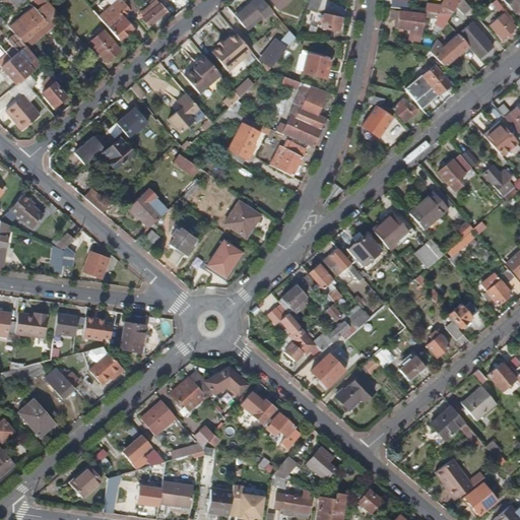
[(56,23),(52,18),(58,13),(46,0),(36,0),(48,13),(43,17),(35,7),(11,28),(23,43),(40,29),(44,34),(56,23)]
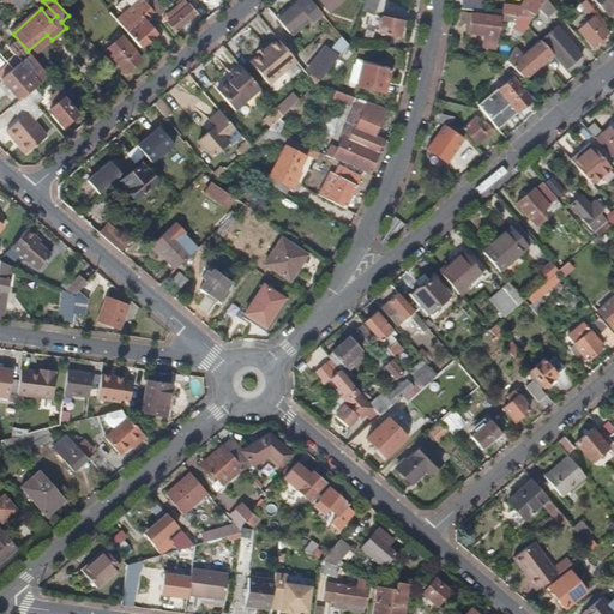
[(157,34),(149,24),(156,18),(154,16),(156,13),(146,2),(144,0),(139,0),(118,20),(142,48),(157,34)]
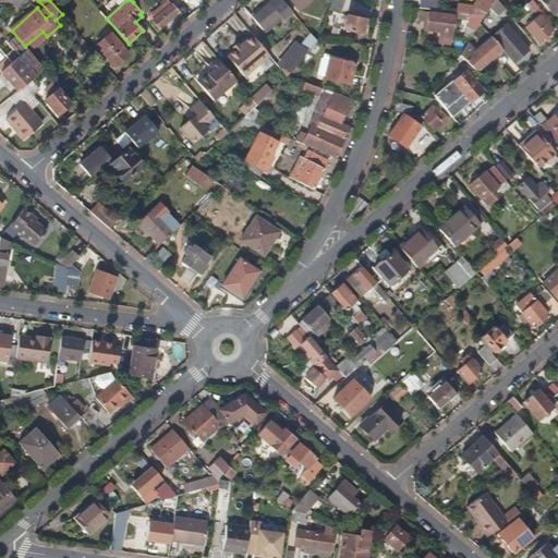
[(150,9),(145,2),(146,0),(135,0),(133,2),(142,12),(144,14),(150,9)]
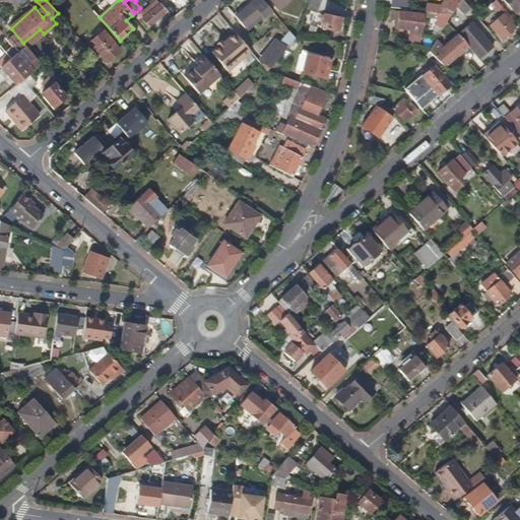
[(247,28),(262,15),(264,18),(272,11),(262,0),(255,7),(252,3),(236,16),(247,28)]
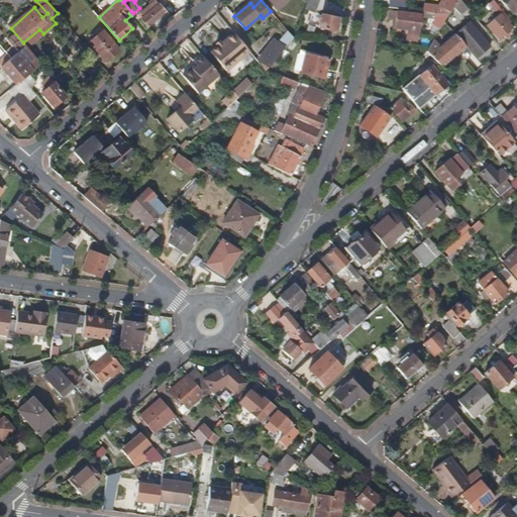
[(290,0),(268,0),(278,11),(290,0)]
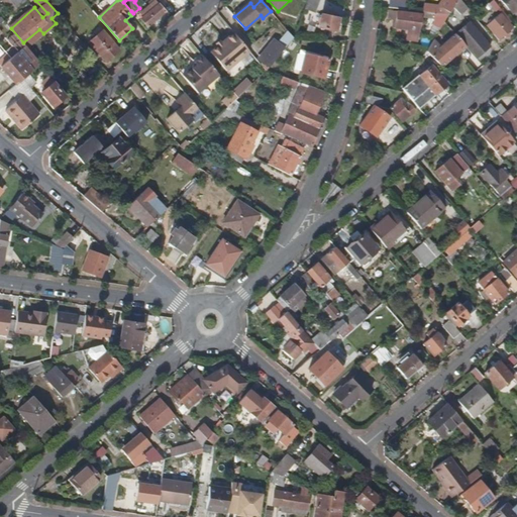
[(315,13),(319,0),(308,0),(305,9),(315,13)]
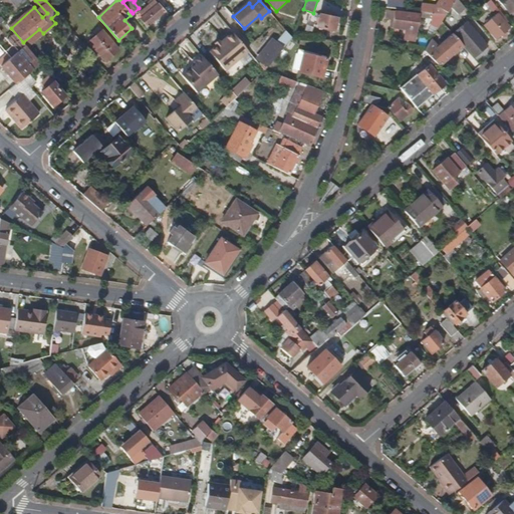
[(453,5),(455,0),(439,0),(436,6),(448,13),(449,11),(453,5)]
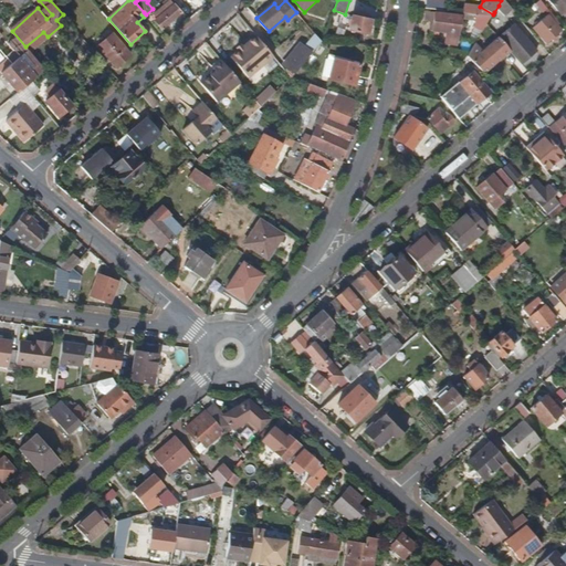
[(551,12),(541,0),(536,4),(544,14),(545,12),(547,14),(551,12)]
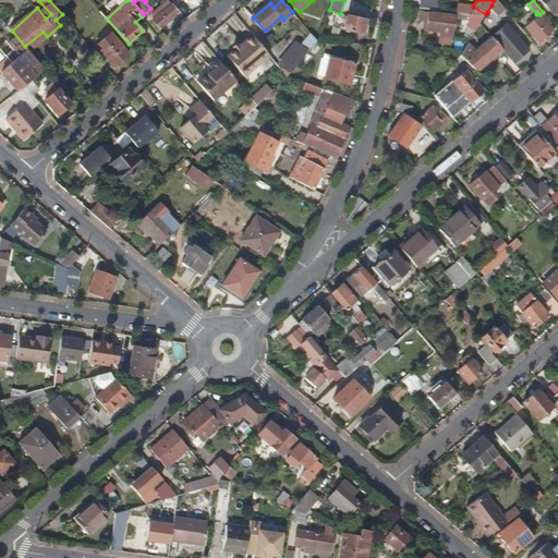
[(557,0),(542,0),(552,11),(557,5),(557,0)]
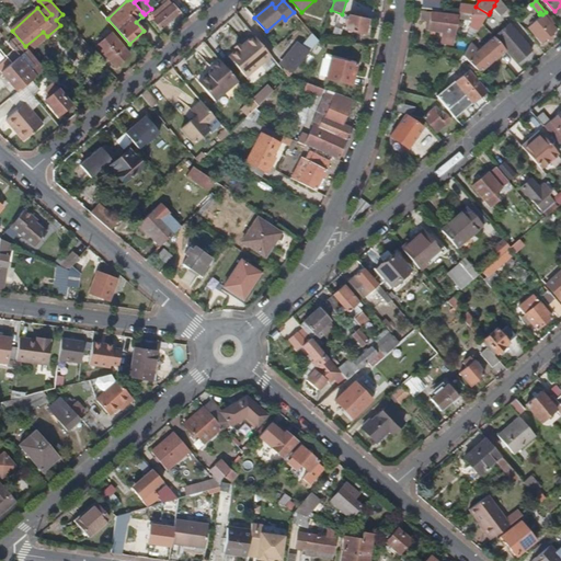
[(161,29),(180,13),(170,1),(162,7),(163,9),(165,11),(159,15),(153,20),(161,29)]
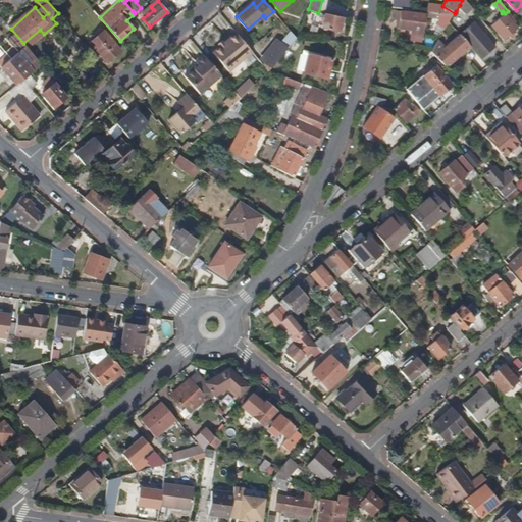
[(466,18),(471,12),(460,5),(456,11),(466,18)]
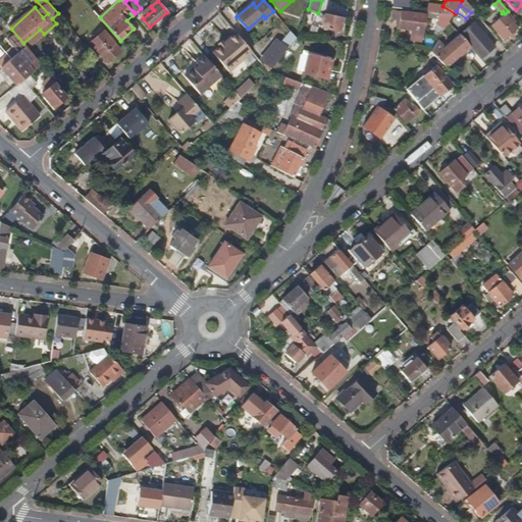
[(421,43),(427,12),(416,11),(416,14),(402,12),(399,29),(412,31),(410,41),(421,43)]
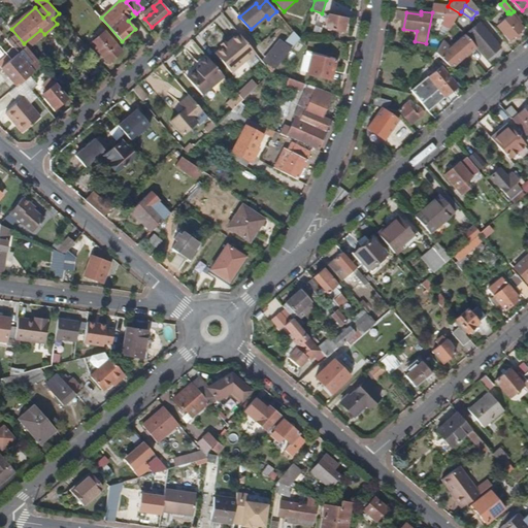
[(343,32),(347,19),(339,17),(333,15),(329,14),(326,29),(343,32)]
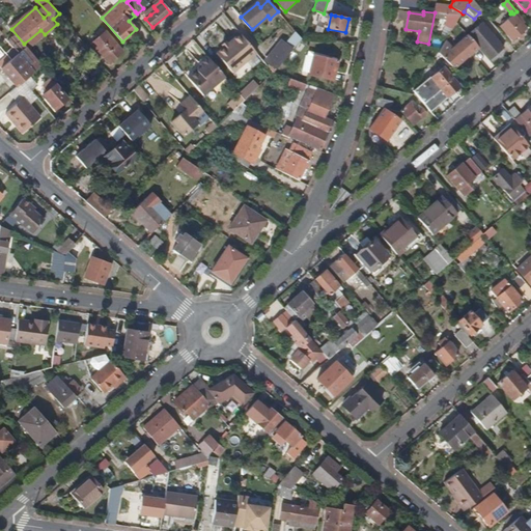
[(452,30),(460,16),(452,15),(447,15),(447,16),(444,16),(444,19),(447,20),(446,27),(452,30)]
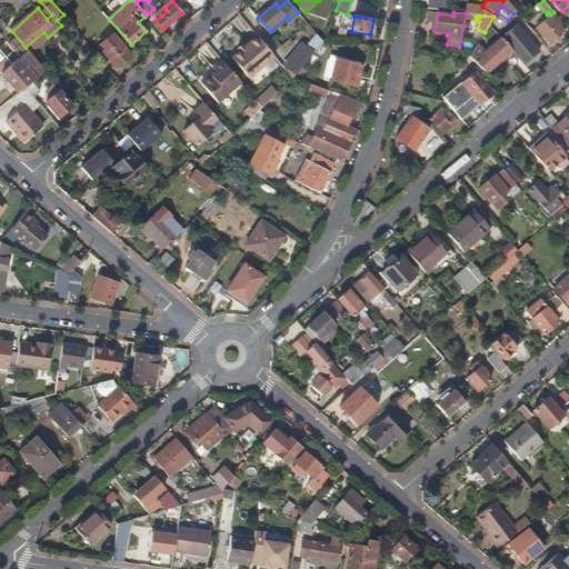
[(559,36),(565,31),(560,27),(563,25),(559,20),(557,21),(552,16),(536,29),(549,45),(556,39),(559,36)]
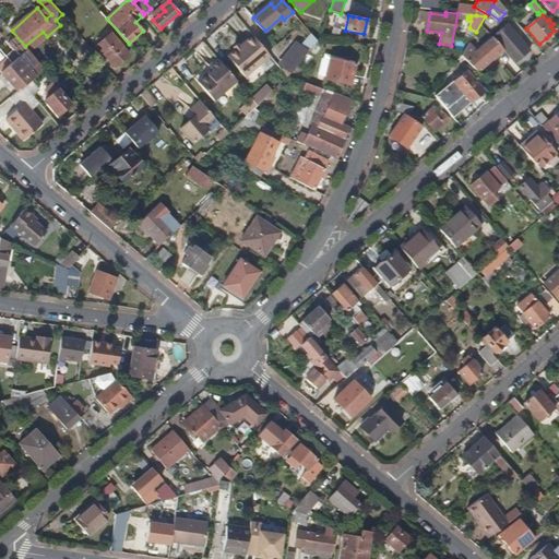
[(268,34),(284,20),(282,16),(265,31),(268,34)]
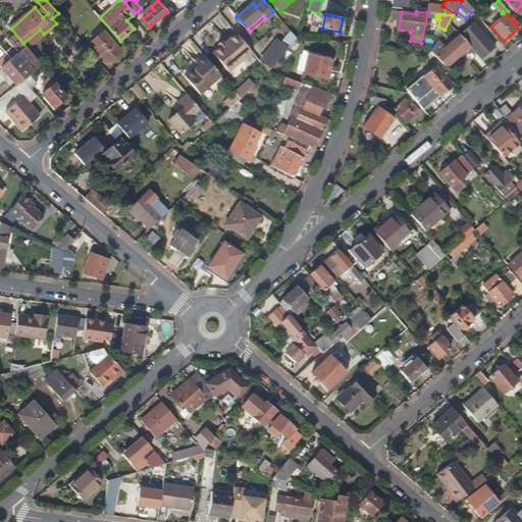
[(286,27),(292,33),(292,34),(297,29),(292,22),(286,27)]
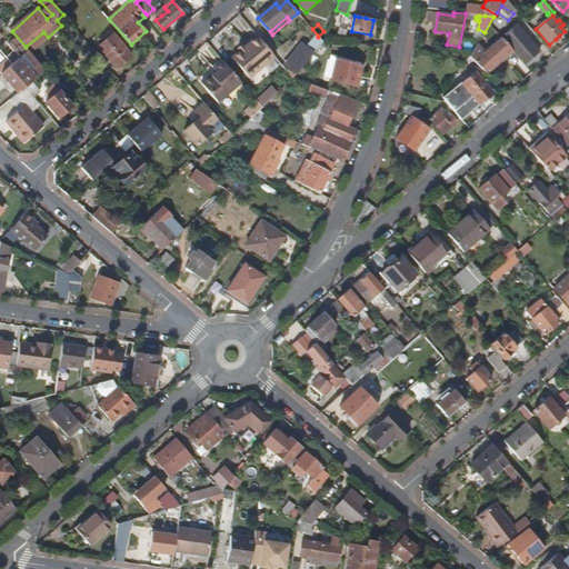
[(540,53),(516,27),(485,53),(477,45),(469,58),(487,75),(513,51),(526,65),(540,53)]
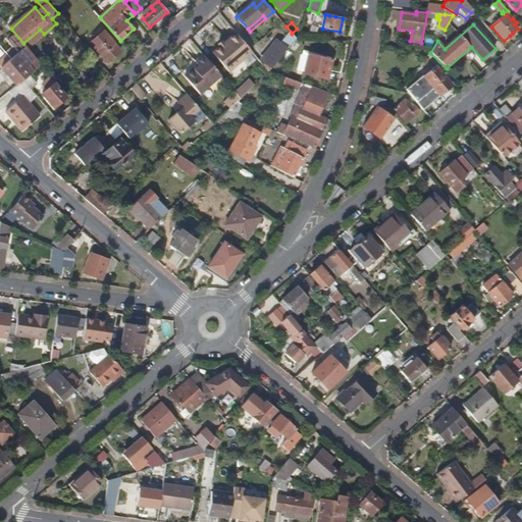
[(28,48),(44,34),(40,30),(23,43),(27,47),(28,48)]
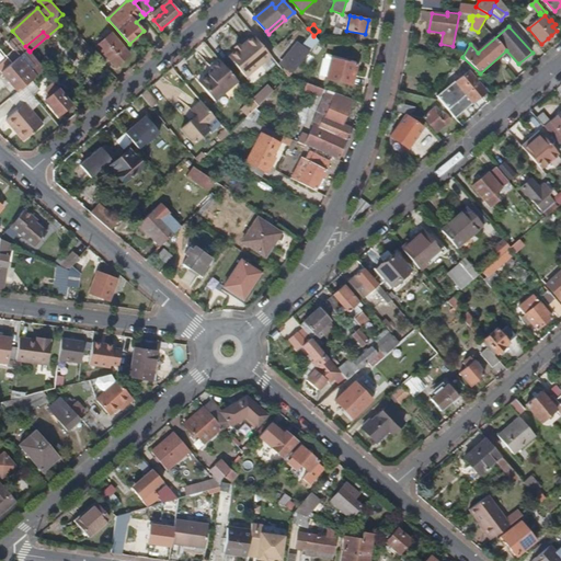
[(130,55),(113,34),(107,37),(105,35),(101,39),(103,42),(98,46),(115,67),(130,55)]
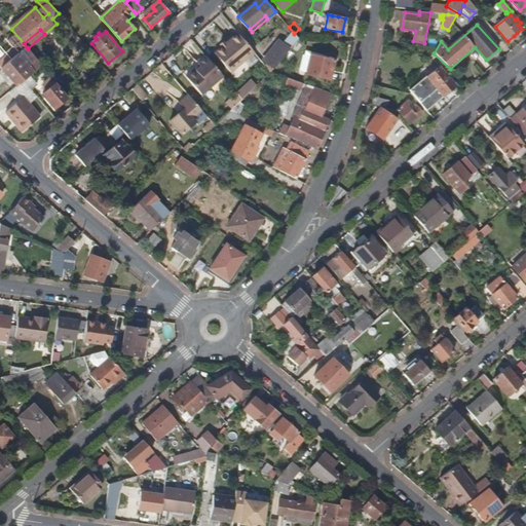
[(265,66),(270,72),(271,72),(299,39),(294,34),(294,33),(284,44),(278,40),(265,57),(270,60),(265,66)]
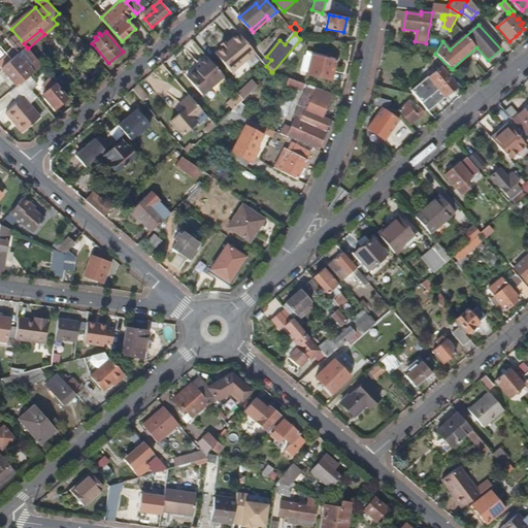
[(256,54),(239,34),(227,43),(222,47),(216,54),(232,73),(256,54)]
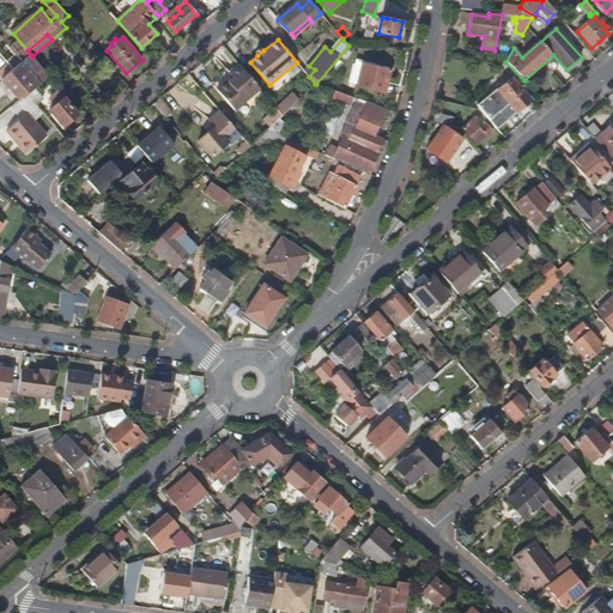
[(36,89),(49,77),(32,56),(31,55),(14,70),(2,80),(30,111),(37,105),(29,95),(36,89)]
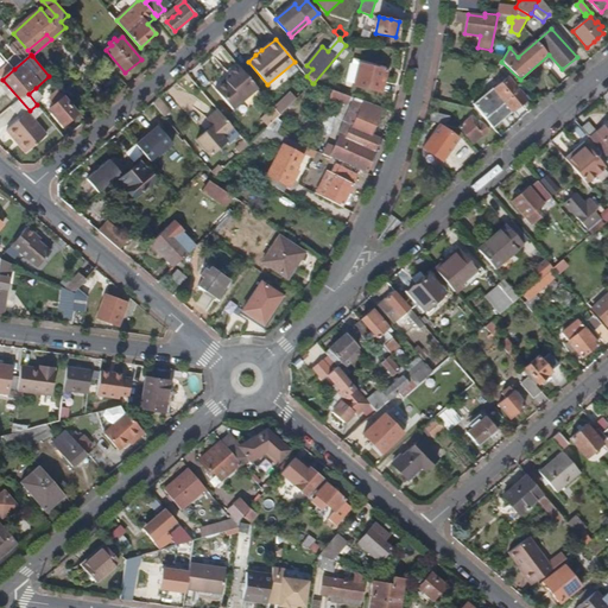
[(14,69),(8,62),(2,67),(7,73),(0,77),(2,80),(14,69)]
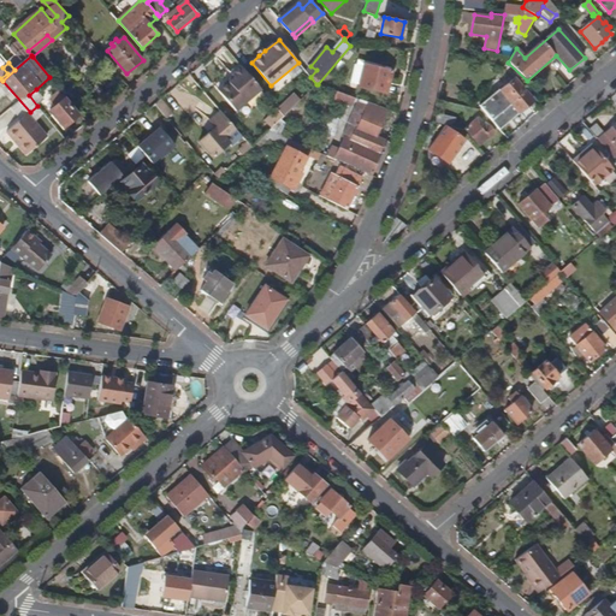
[(359,84),(363,66),(355,64),(351,82),(359,84)]
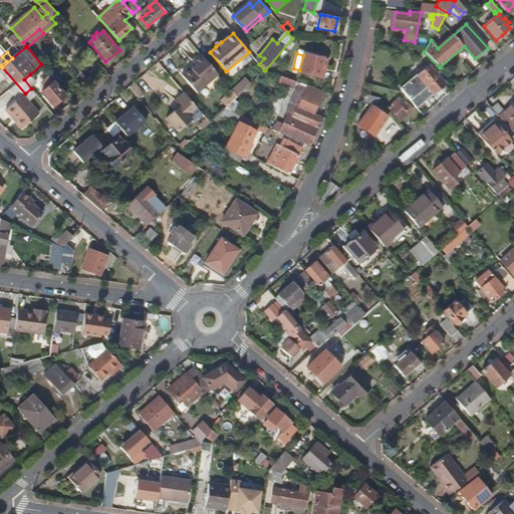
[(299,70),(299,71),(323,77),(327,59),(304,53),(303,55),(299,70)]
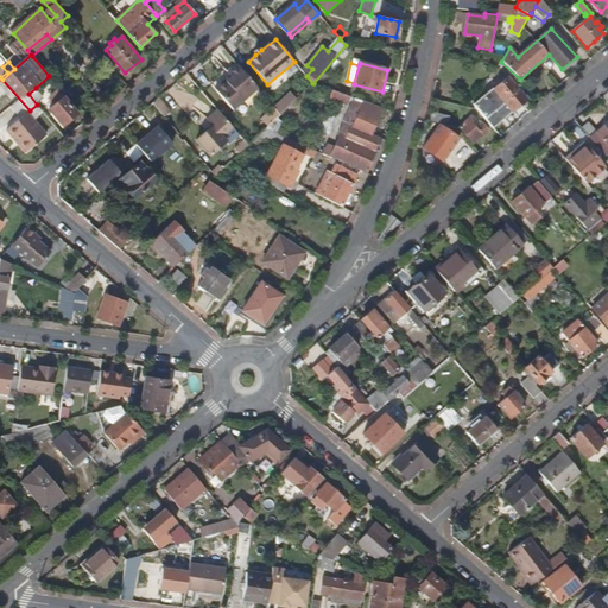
[(233,111),(258,89),(239,67),(229,74),(232,77),(226,82),(225,81),(215,89),(233,111)]
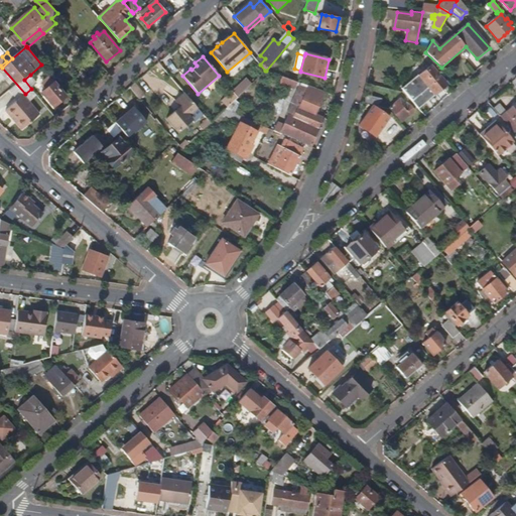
[(418,109),(446,86),(431,68),(403,92),(418,109)]
